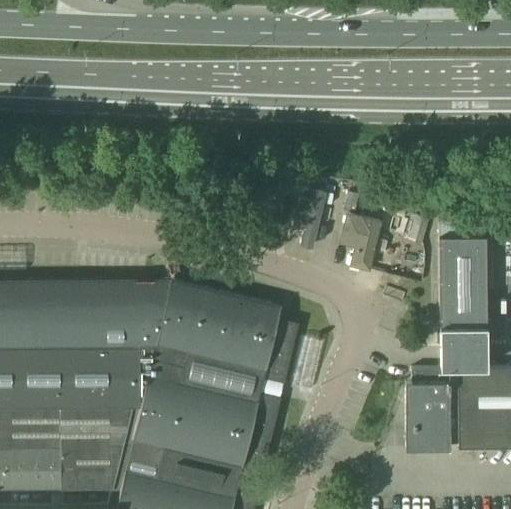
[(316,249),(329,193),(315,190),(312,200),(299,197),(294,217),(305,219),(299,245),(316,249)]
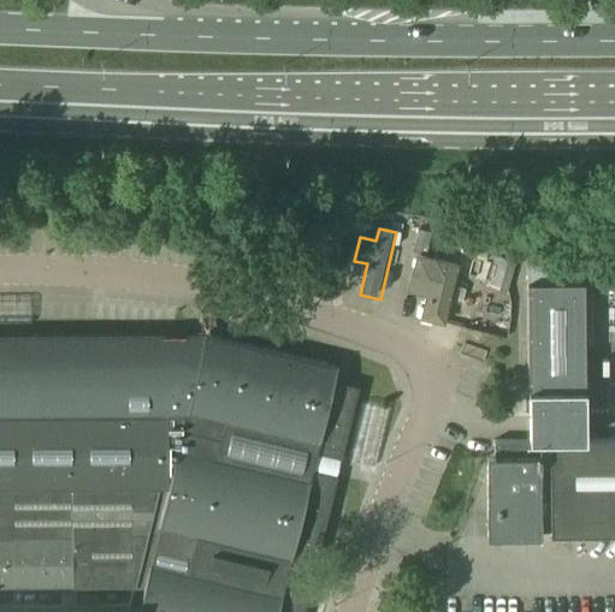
[(463,256),(439,250),(437,260),(423,256),(413,293),(430,298),(424,320),(447,326),(463,256)]
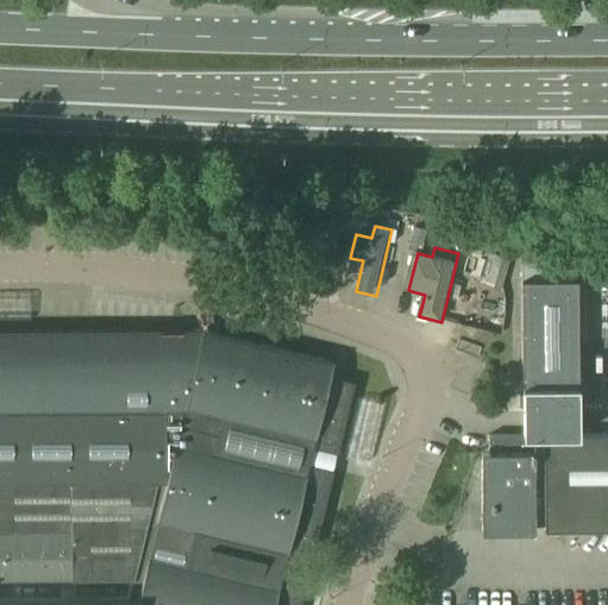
[(494,257),(487,285),(502,289),(509,260),(494,257)]
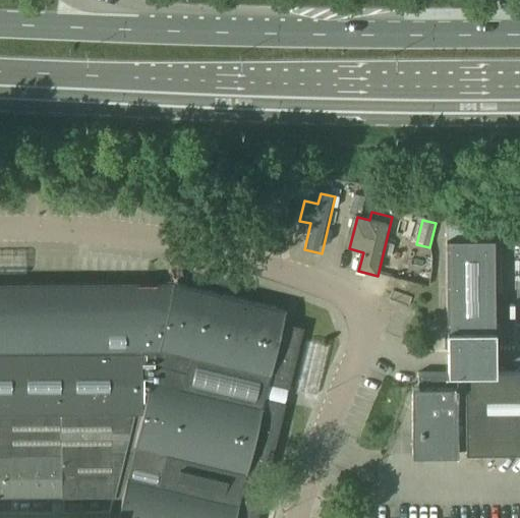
[(519,372),(497,373),(497,361),(495,239),(447,240),(449,361),(449,375),(419,375),(419,387),(412,387),(413,456),(519,455),(519,372)]
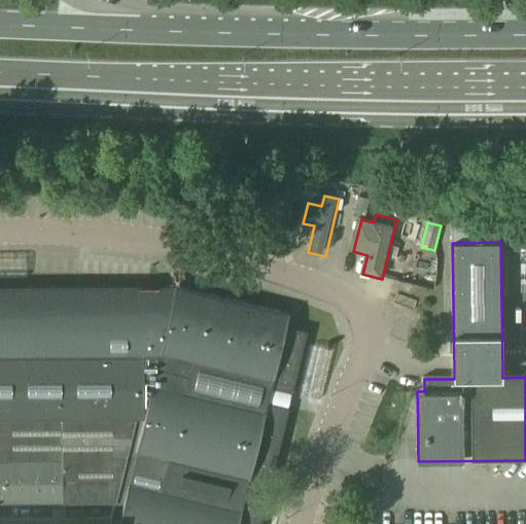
[(290,314),(176,287),(0,287),(0,419),(137,419),(117,503),(115,503),(111,519),(120,519),(119,523),(261,523),(266,509),(244,502),(248,486),(269,492),(289,410),(267,405),(271,389),(293,394),(308,334),(286,328),(290,314)]
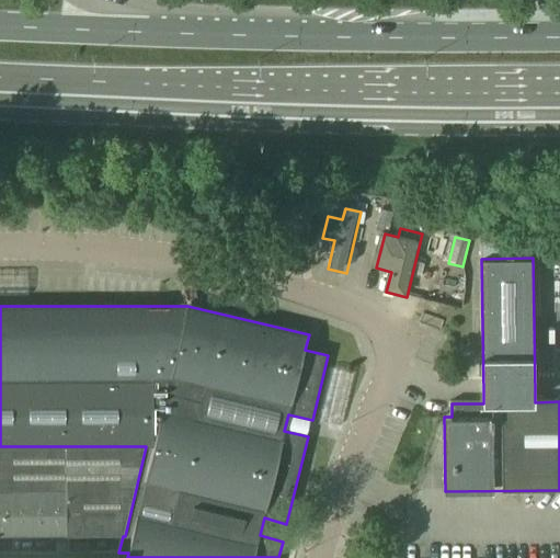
[(125,536),(146,446),(0,446),(0,536),(67,536),(123,536),(125,536)]
